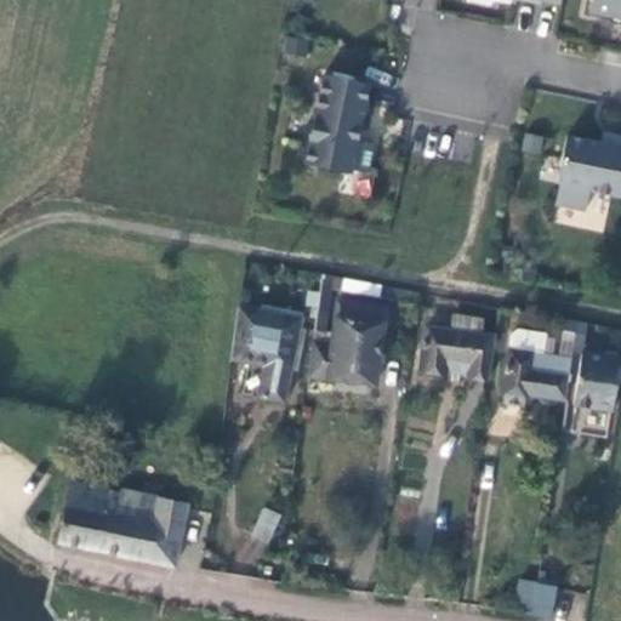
[(620,0),(591,0),(590,11),(620,17),(620,0)]
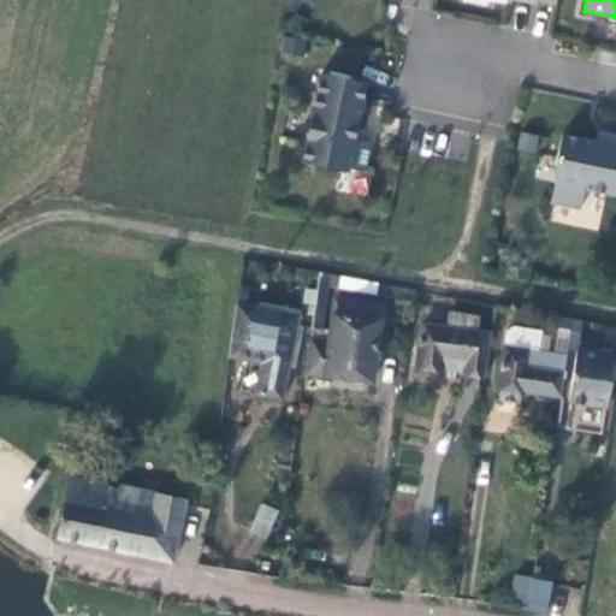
[(315,154),(313,166),(348,172),(349,169),(365,172),(372,143),(355,140),(366,83),(321,75),(304,150),(315,154)]
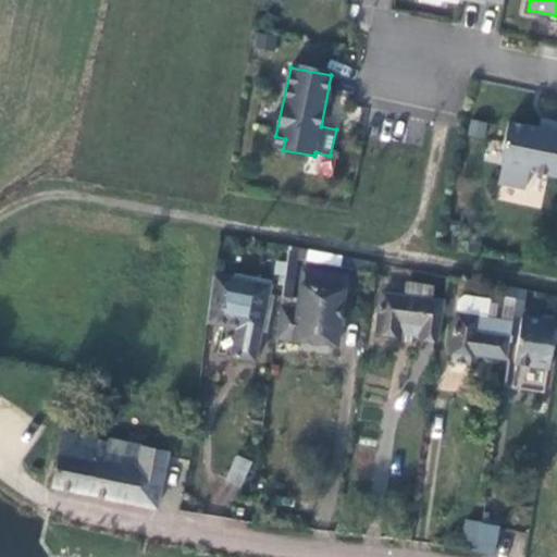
[(497,183),(524,188),(529,170),(556,175),(556,123),(552,122),(551,131),(508,122),(498,163),(502,164),(497,183)]
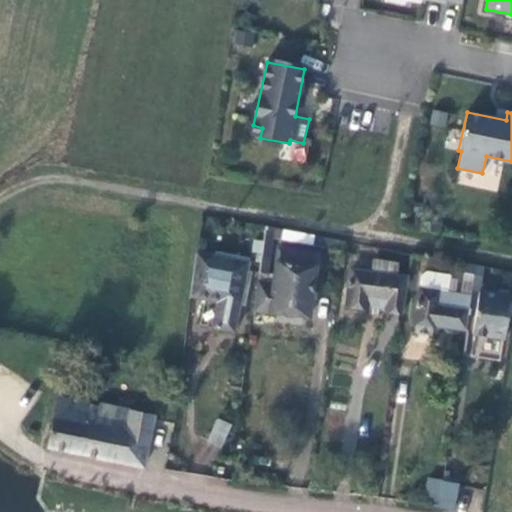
[(251,135),(260,138),(262,128),(253,125),(251,135)]
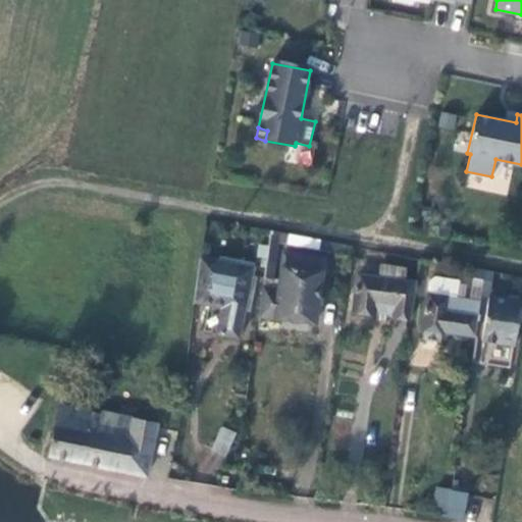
[(262,289),(263,289),(278,291),(280,280),(274,279),(278,242),(351,256),(353,246),(270,230),(262,289)]
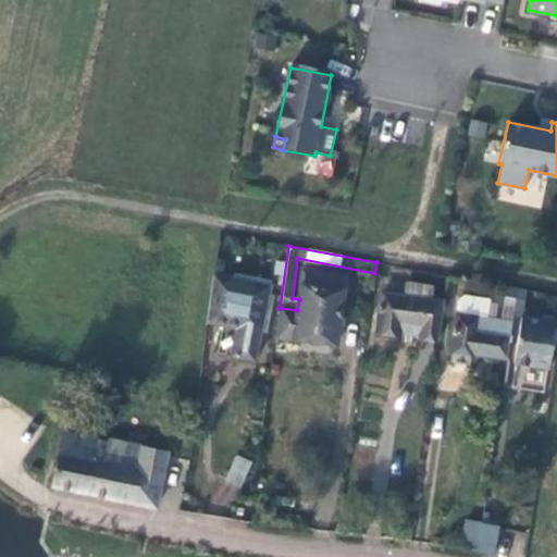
[(297,310),(281,308),(276,337),(336,345),(345,275),(302,270),(299,299),(297,310)]
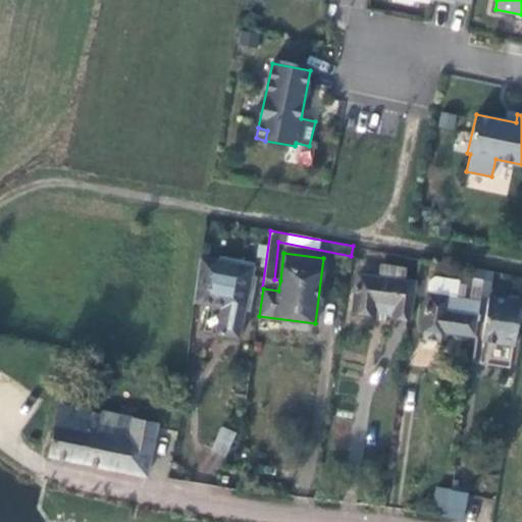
[(218,268),(219,261),(201,257),(195,302),(222,308),(217,333),(239,338),(252,275),(218,268)]
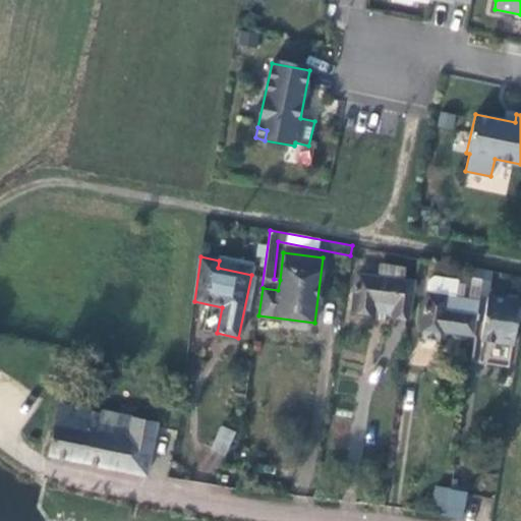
[(253,268),(219,261),(218,268),(251,275),(253,268)]
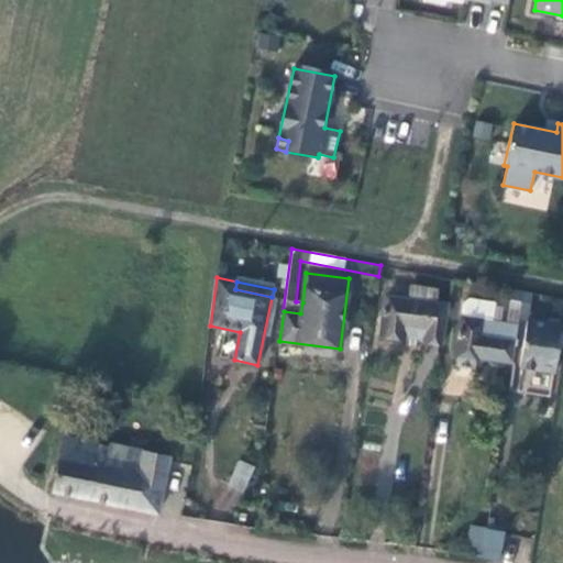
[(394,289),(393,297),(445,305),(448,290),(410,286),(409,291),(394,289)]
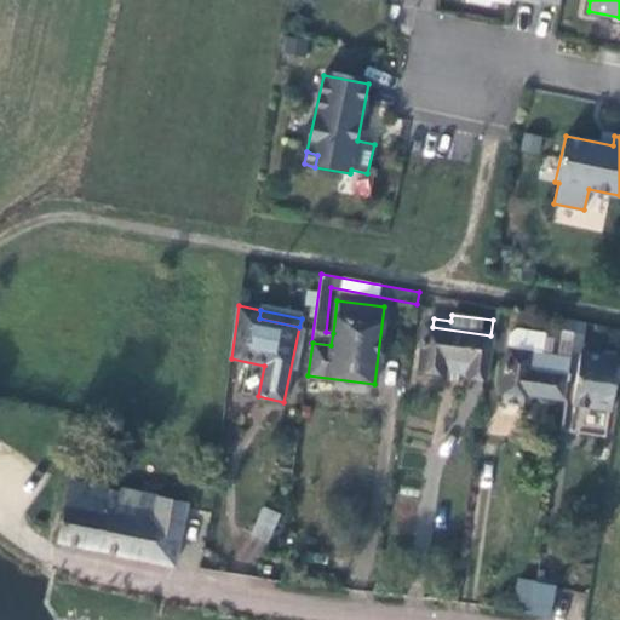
[(563,319),(558,357),(570,360),(577,321),(563,319)]
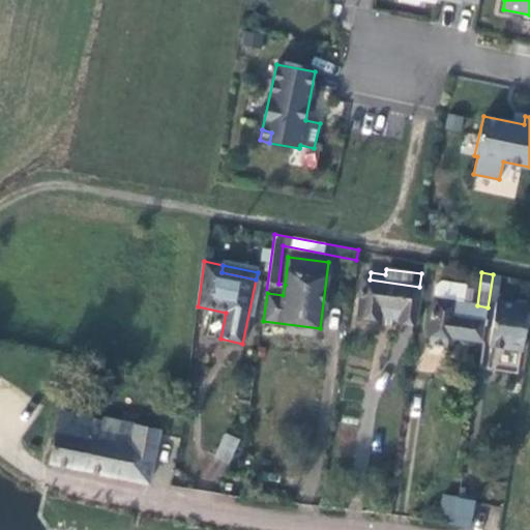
[(419,287),(370,280),(363,278),(358,316),(381,319),(381,315),(383,303),(401,306),(400,318),(399,321),(416,324),(422,287),(419,287)]
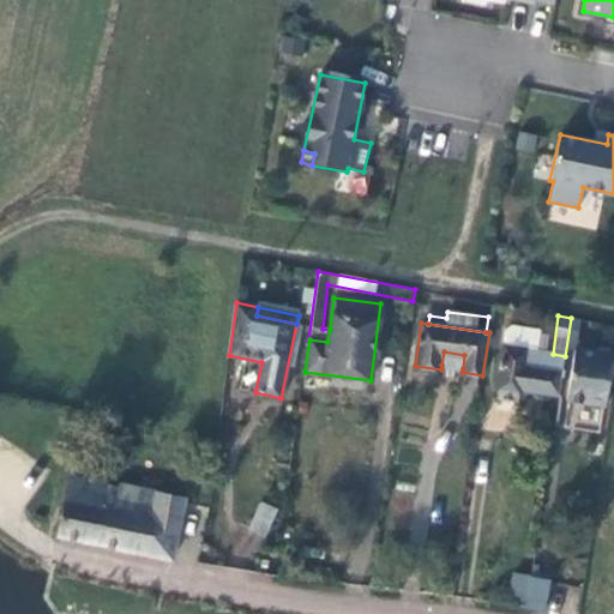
[(565,356),(553,354),(536,351),(540,330),(511,326),(504,331),(503,345),(495,387),(500,389),(499,398),(517,401),(518,391),(523,392),(523,391),(559,397),(565,356)]
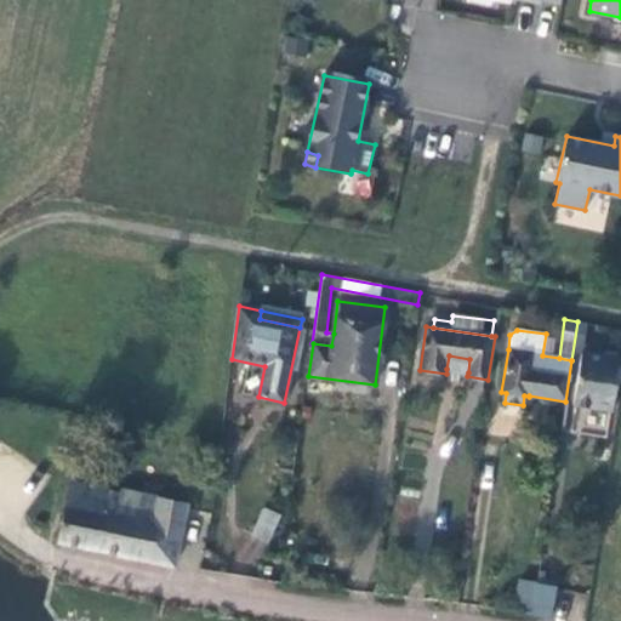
[(582,353),(574,404),(613,410),(620,359),(582,353)]
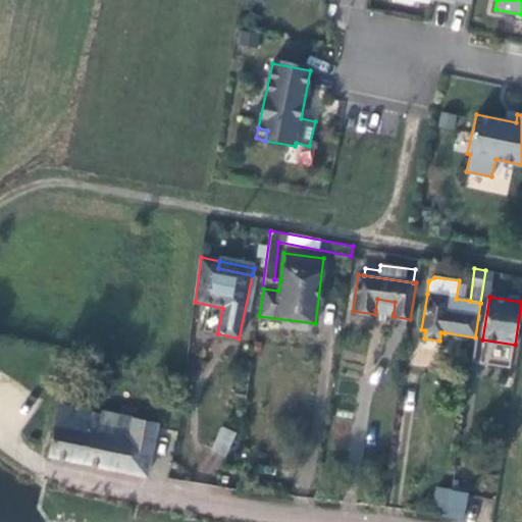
[(375,310),(394,313),(395,302),(377,299),(375,310)]
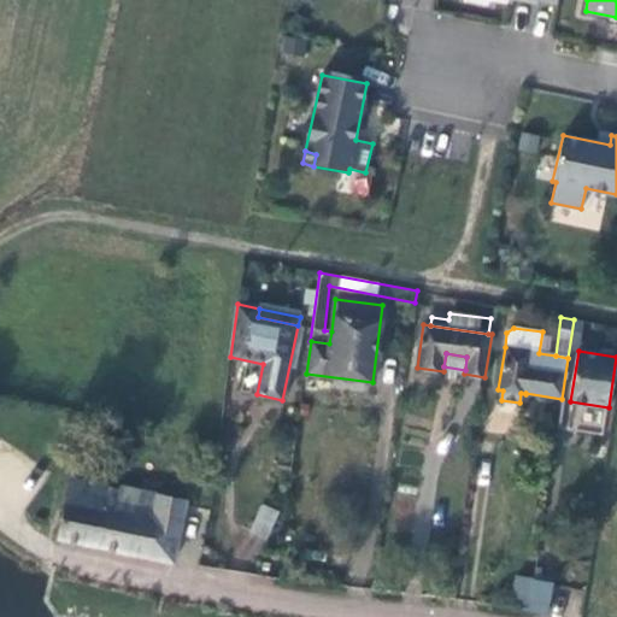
[(121,488),(115,511),(101,507),(106,487),(70,480),(58,539),(172,563),(186,503),(121,488)]
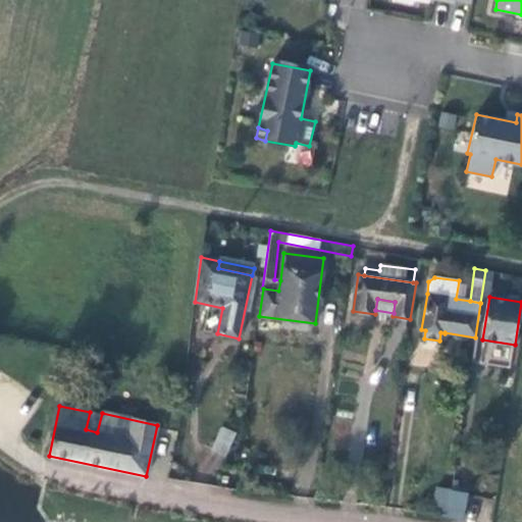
[(225,457),(236,433),(222,427),(212,451),(225,457)]
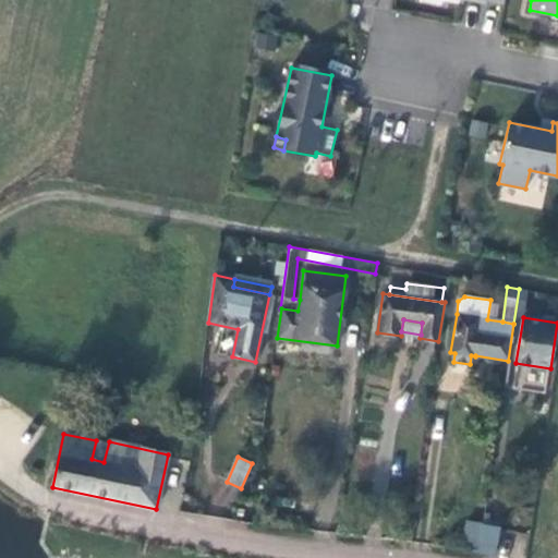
[(463,544),(478,546),(482,525),(466,522),(463,544)]
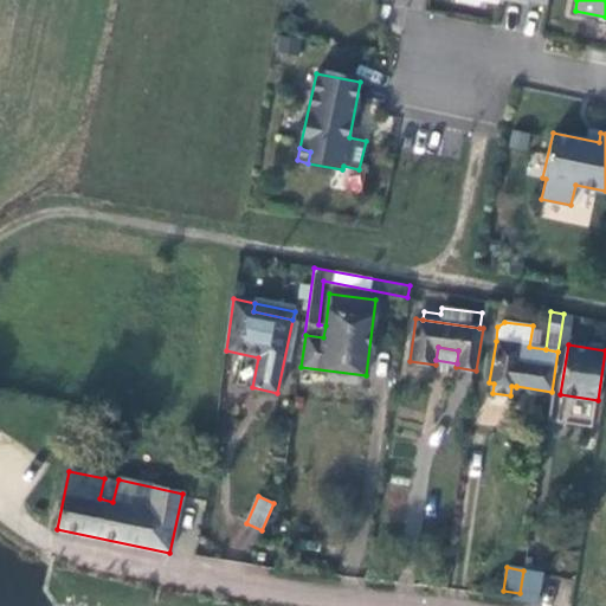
[(523,571),(520,593),(519,600),(537,603),(542,574),(523,571)]
